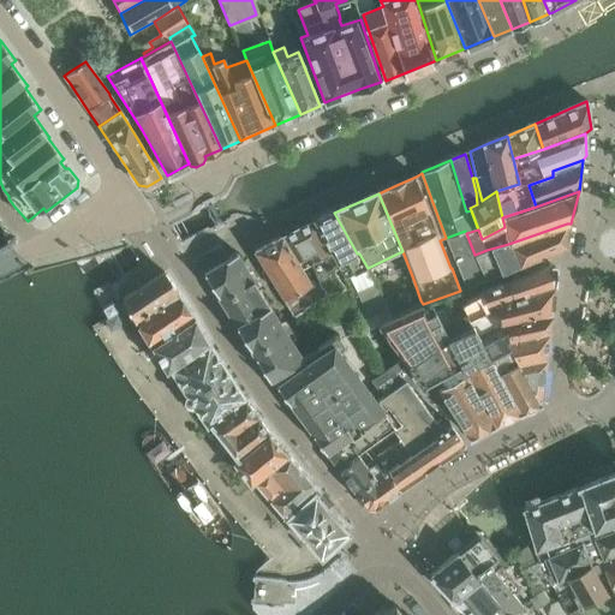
[(334,213),(314,222),(339,268),(346,279),(351,275),(368,268),(359,254),(357,254),(334,213)]
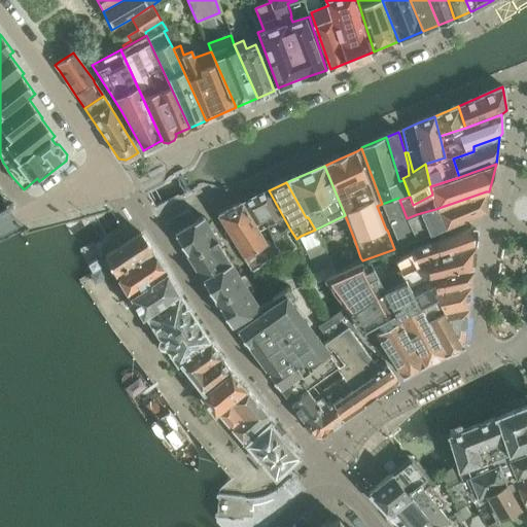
[(252,198),(242,203),(259,230),(266,226),(273,240),(287,254),(296,246),(285,233),(290,230),(269,190),(252,198)]
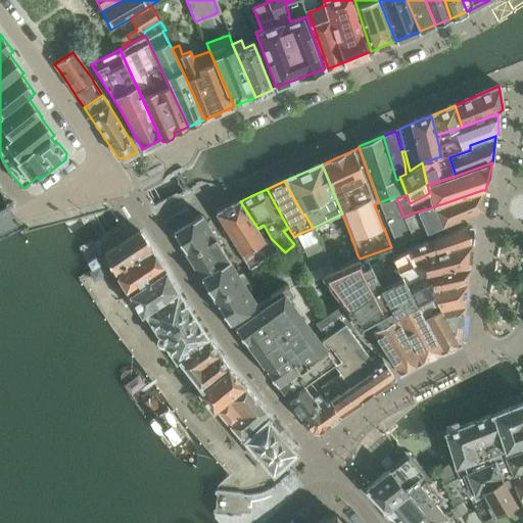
[(395,196),(379,202),(386,221),(397,245),(482,210),(482,190),(432,207),(414,212),(403,217),(396,198),(395,196)]
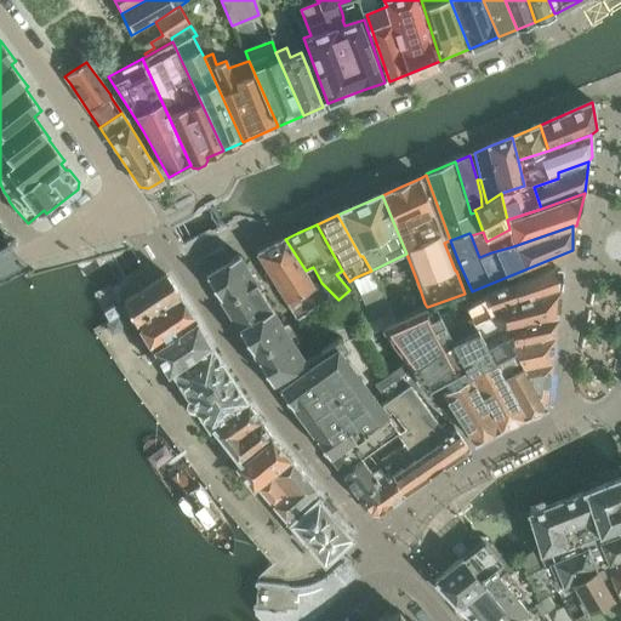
[(285,239),(258,255),(297,319),(298,319),(303,315),(330,298),(317,283),(313,285),(306,271),(285,239)]
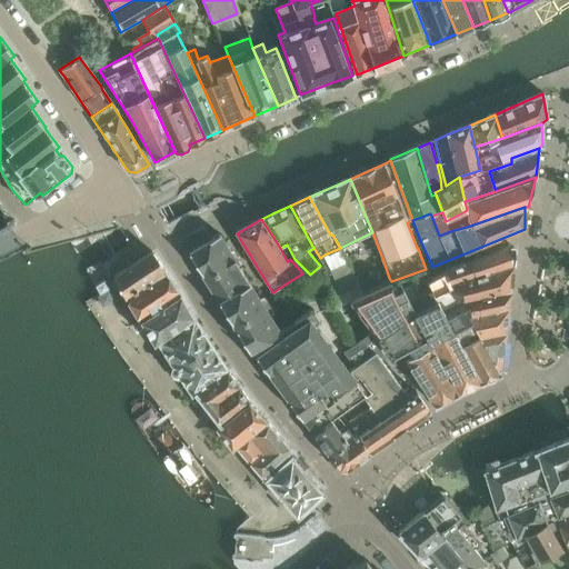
[(213,293),(249,351),(258,346),(280,332),(220,235),(211,240),(203,227),(182,238),(216,292),(213,293)]
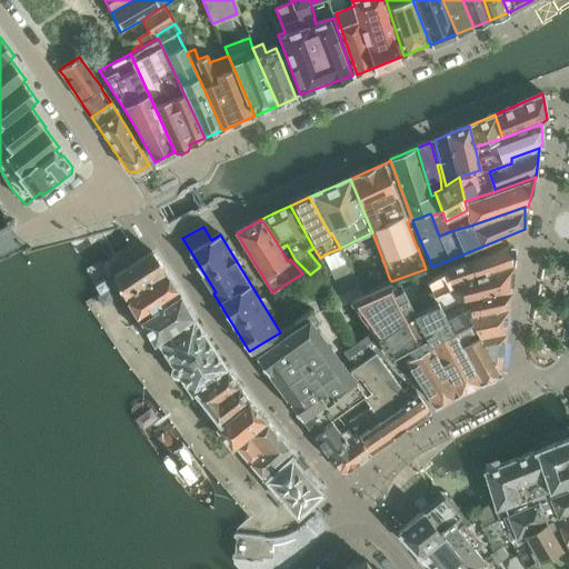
[(445,271),(426,280),(431,291),(438,303),(440,308),(442,310),(463,300),(508,290),(511,290),(516,250),(511,245),(445,271)]
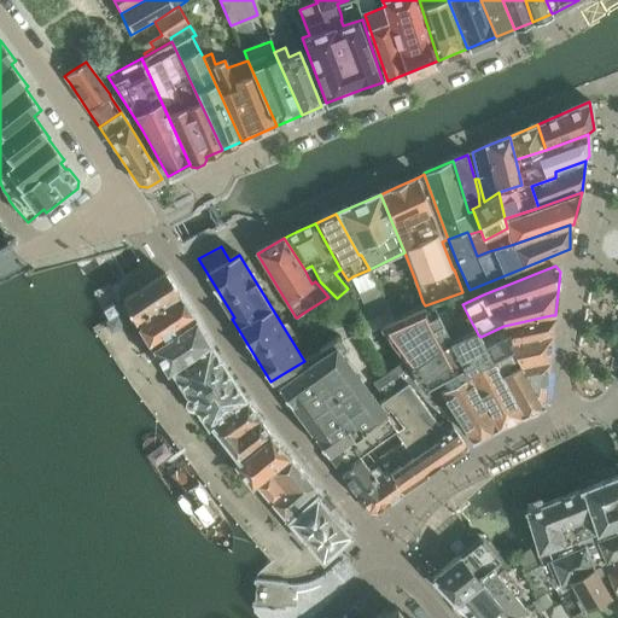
[(136,320),(178,293),(164,273),(123,299),(136,320)]
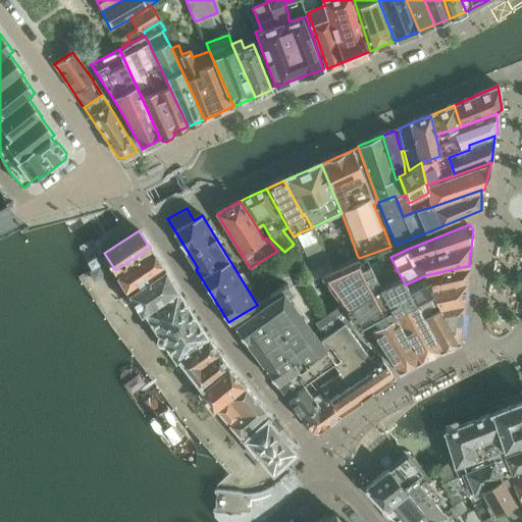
[(318,241),(311,245),(321,266),(322,266),(326,264),(329,262),(319,243),(318,241)]
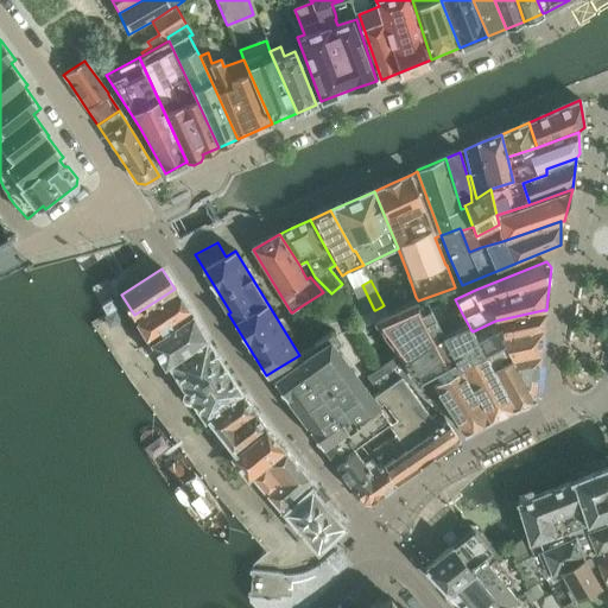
[(354,289),(353,289),(365,315),(374,310),(362,285),(354,289)]
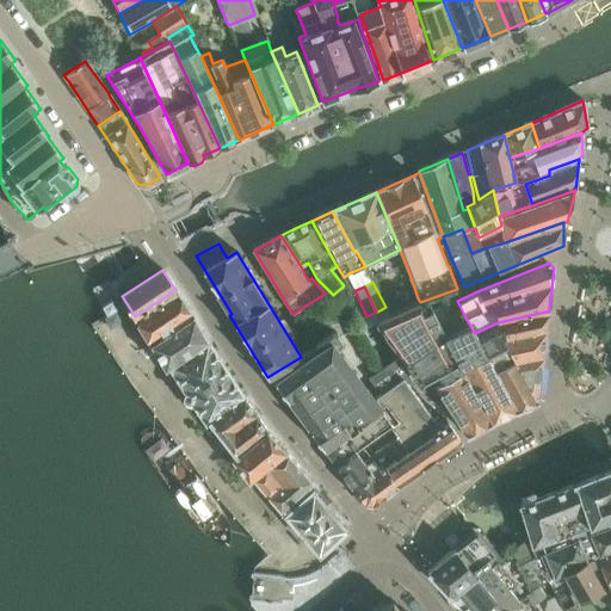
[(149,343),(192,316),(176,290),(135,316),(133,318),(149,343)]
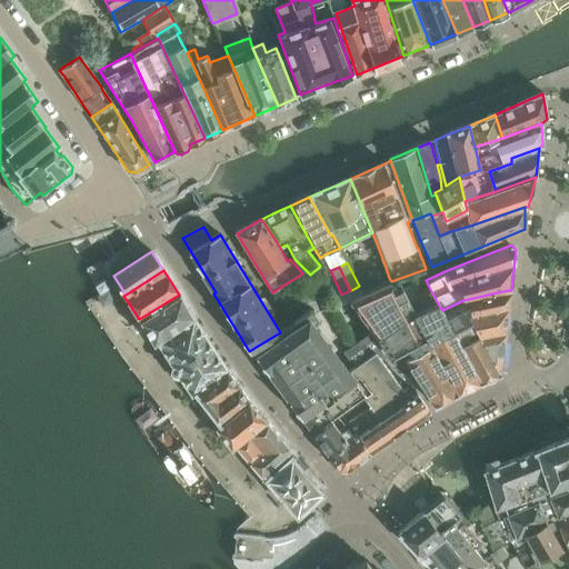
[(360,297),(350,301),(379,341),(390,357),(401,351),(409,362),(436,406),(483,383),(462,347),(453,330),(448,320),(445,315),(442,310),(440,308),(438,303),(431,291),(418,298),(412,286),(403,290),(402,288),(401,285),(401,283),(400,283),(400,282),(399,282),(398,282),(397,282),(396,282),(392,285),(391,282),(363,296),(360,297)]
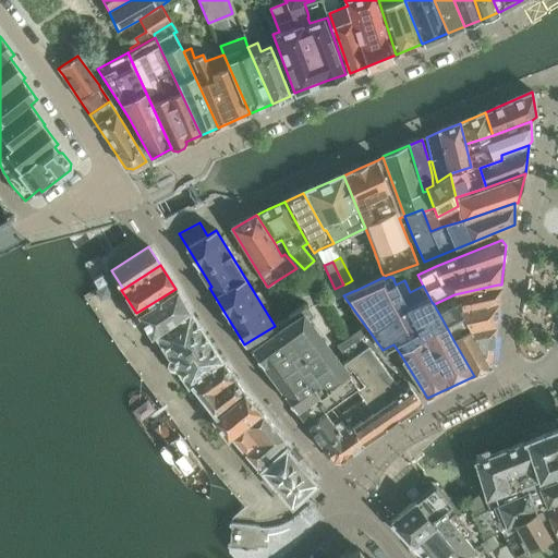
[(455,294),(434,304),(436,308),(439,314),(458,304),(460,308),(462,308),(499,300),(501,284),(498,284),(455,294)]
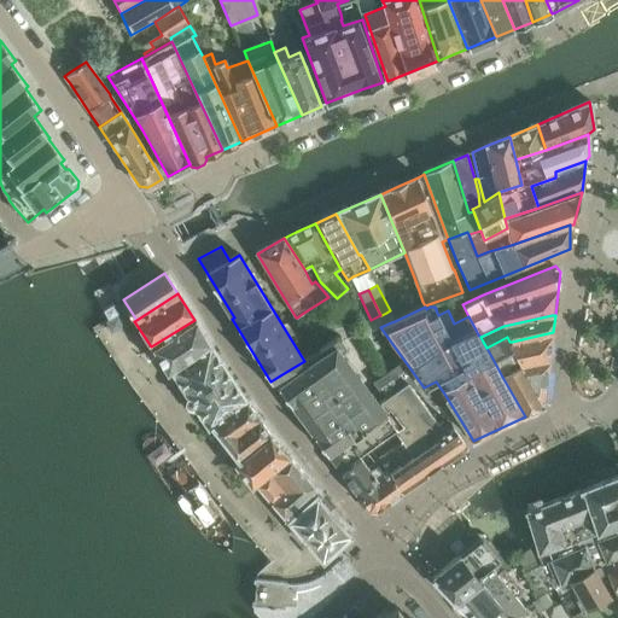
[(167,373),(172,369),(210,345),(194,320),(151,347),(167,373)]
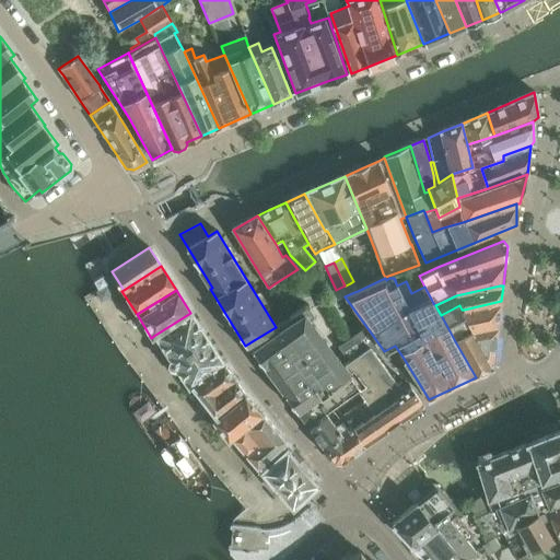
[(459,305),(441,315),(446,325),(455,341),(473,331),(498,328),(501,304),(501,301),(464,310),(462,310),(459,305)]
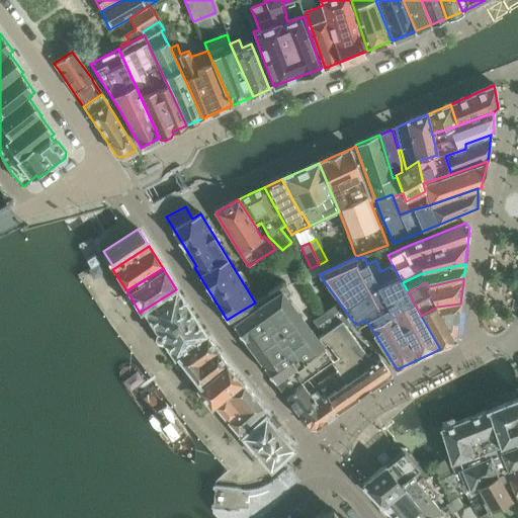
[(233,325),(286,398),(305,383),(333,359),(285,296),(288,293),(289,287),(286,283),(281,283),(255,303),(235,315),(239,320),(233,325)]
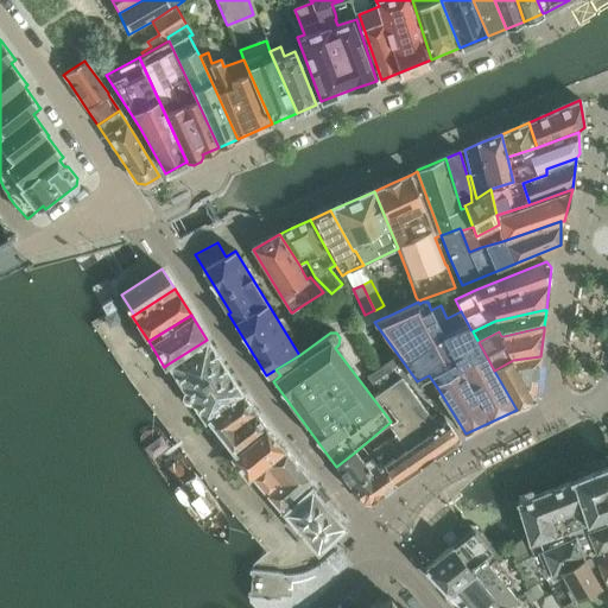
[(242,394),(207,340),(169,363),(187,392),(184,394),(183,397),(185,400),(189,400),(191,399),(204,420),(209,417),(242,394)]
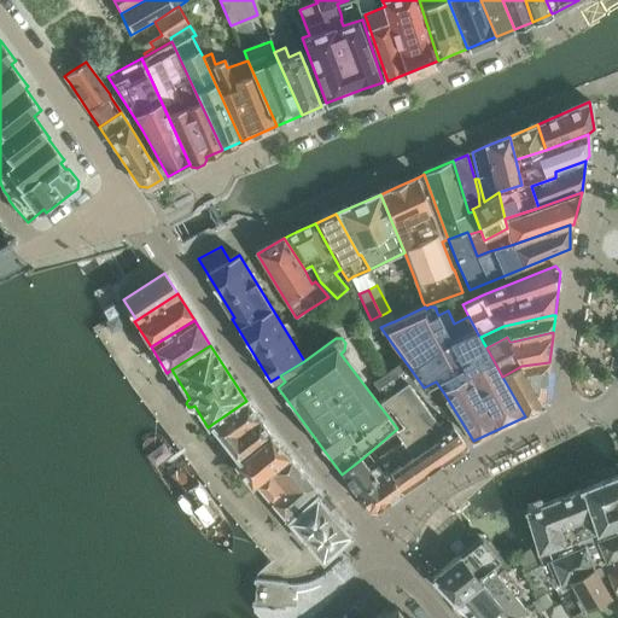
[(444,432),(418,395),(408,383),(413,378),(401,362),(373,384),(372,389),(389,412),(391,409),(404,427),(392,436),(397,443),(375,461),(378,465),(400,494),(402,491),(465,444),(453,426),(444,432)]
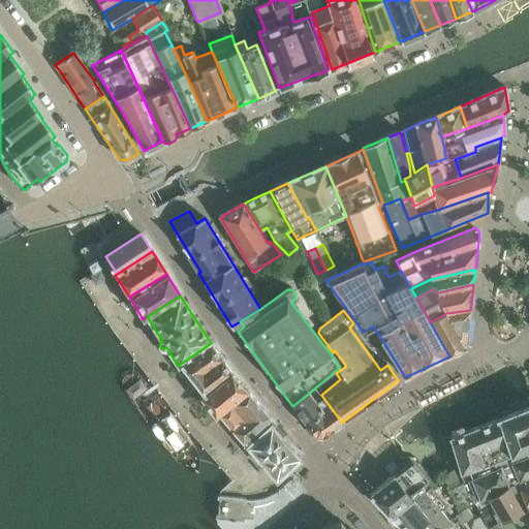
[(446,313),(430,322),(449,356),(465,349),(470,310),(446,313)]
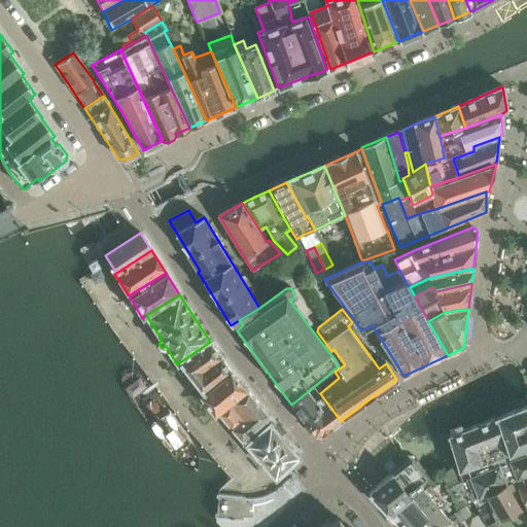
[(194,378),(221,358),(210,342),(181,361),(194,378)]
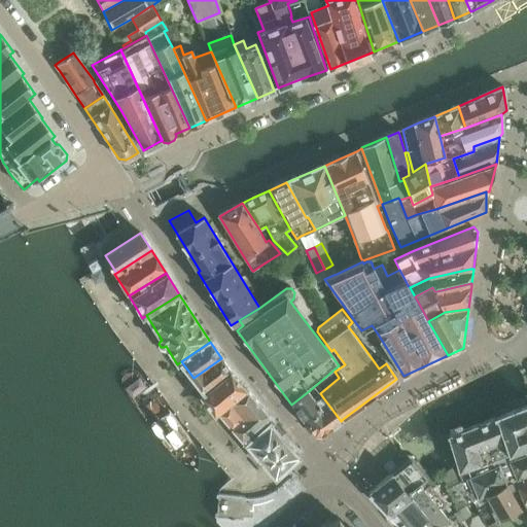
[(205,392),(231,373),(221,358),(194,378),(205,392)]
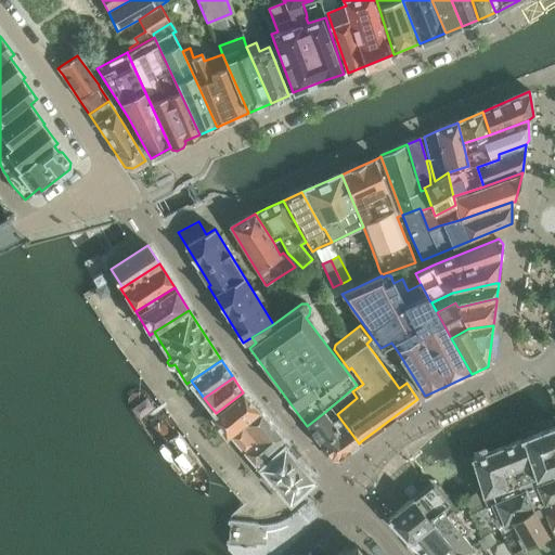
[(211,416),(226,436),(231,431),(259,411),(243,392),(216,413),(211,416)]
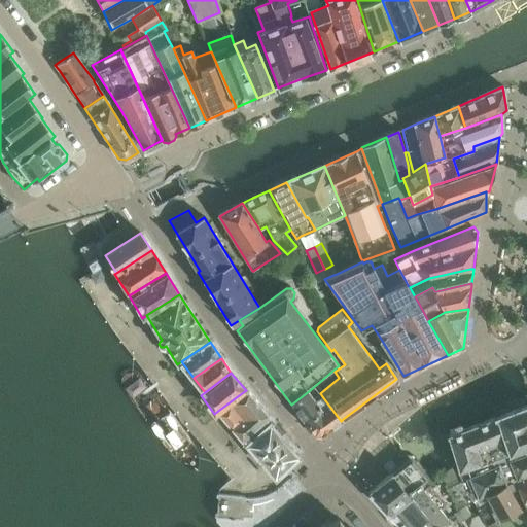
[(300,457),(274,428),(271,423),(270,424),(265,419),(269,416),(246,390),(219,410),(242,438),(243,438),(247,444),(246,444),(275,478),(300,457)]
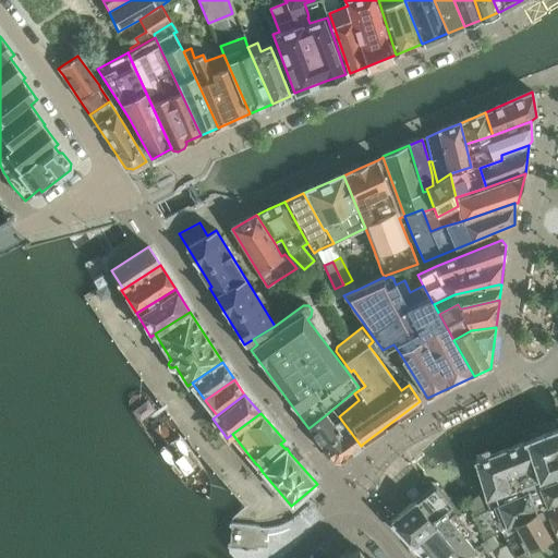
[(332,460),(339,461),(361,446),(341,420),(337,424),(328,413),(308,428),(323,446),(332,460)]
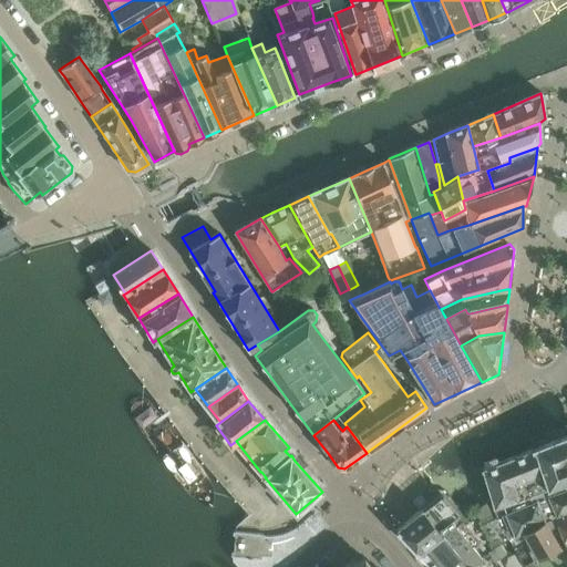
[(566,480),(566,437),(483,472),(493,509),(547,488),(566,480)]
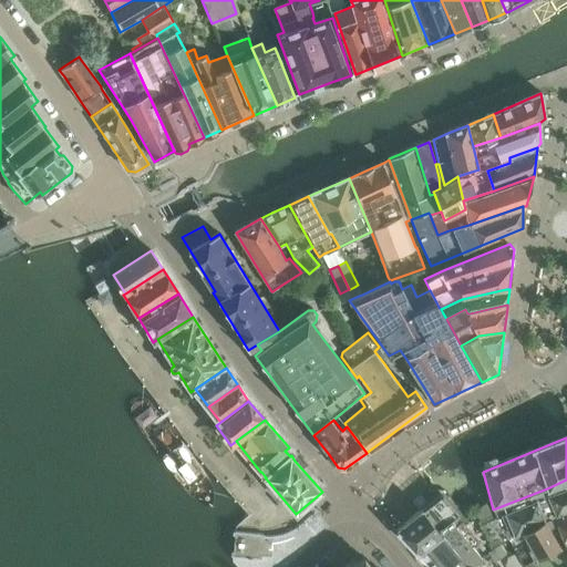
[(562,516),(566,513),(566,480),(547,488),(493,509),(494,512),(501,509),(503,516),(497,518),(498,521),(481,528),(490,548),(521,533),(555,516),(556,518),(562,516)]
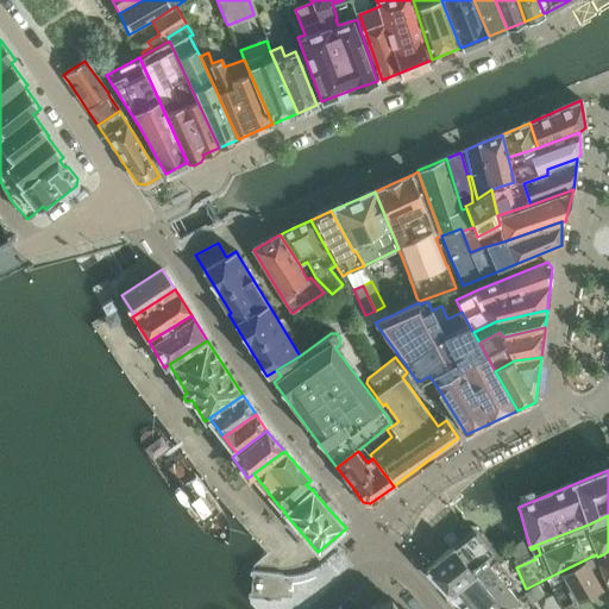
[(449,596),(487,563),(485,562),(494,554),(473,531),(426,570),(427,570),(426,571),(449,596)]
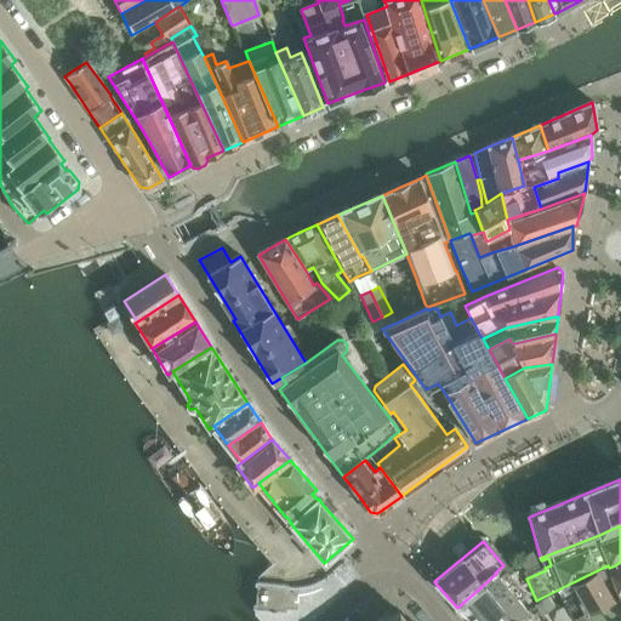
[(617,596),(620,593),(620,568),(617,570),(615,565),(609,568),(608,565),(570,584),(576,597),(563,603),(568,611),(574,620),(617,596)]
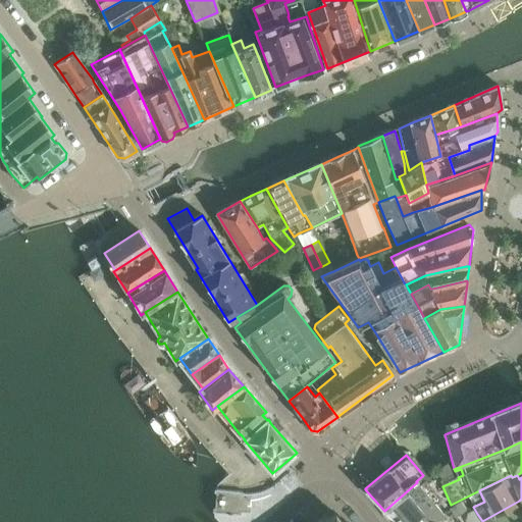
[(444,515),(417,482),(384,511),(394,521),(433,521),(434,521),(444,515)]
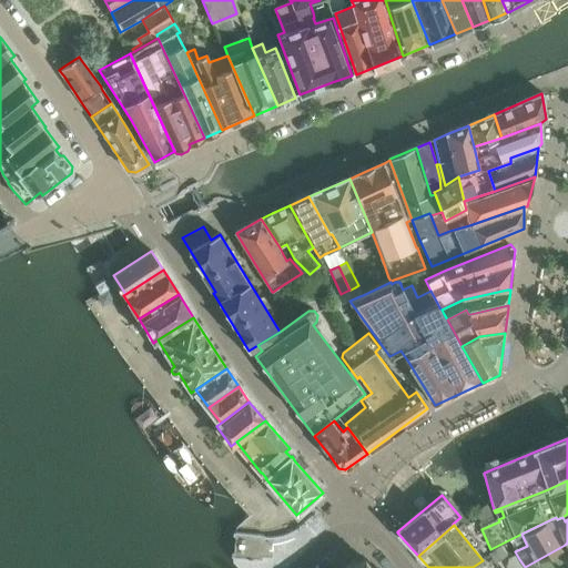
[(567,567),(567,543),(565,545),(525,567),(567,567)]
